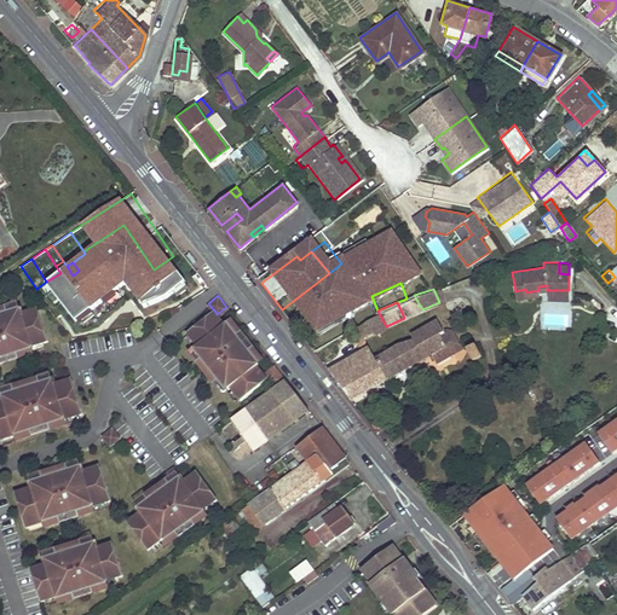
[(16,308),(0,313),(0,355),(15,349),(16,352),(32,346),(32,343),(44,340),(47,338),(38,306),(24,311),(21,312),(16,308)]
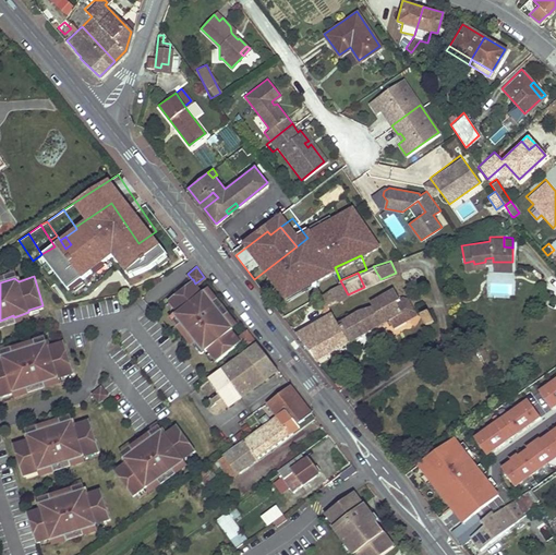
[(192,279),(168,298),(170,300),(176,306),(178,310),(176,312),(181,318),(180,320),(198,342),(200,341),(205,349),(207,348),(209,350),(215,358),(216,359),(240,340),(231,328),(232,327),(222,314),(221,315),(212,303),(213,302),(204,290),(202,291),(195,284),(193,279),(192,279)]
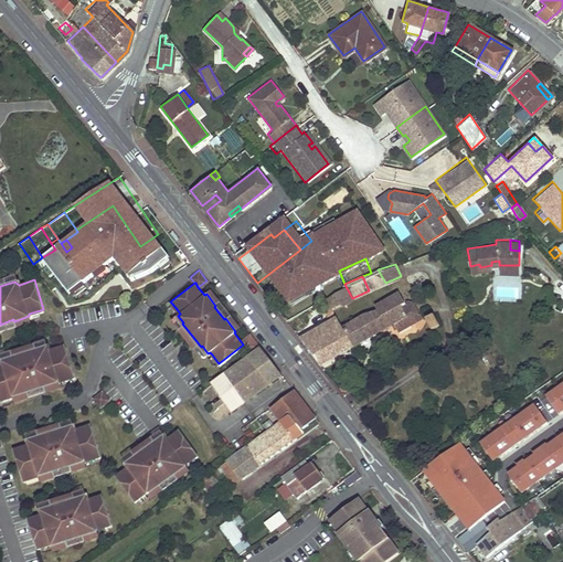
[(352,298),(344,284),(324,297),(331,310),(352,298)]
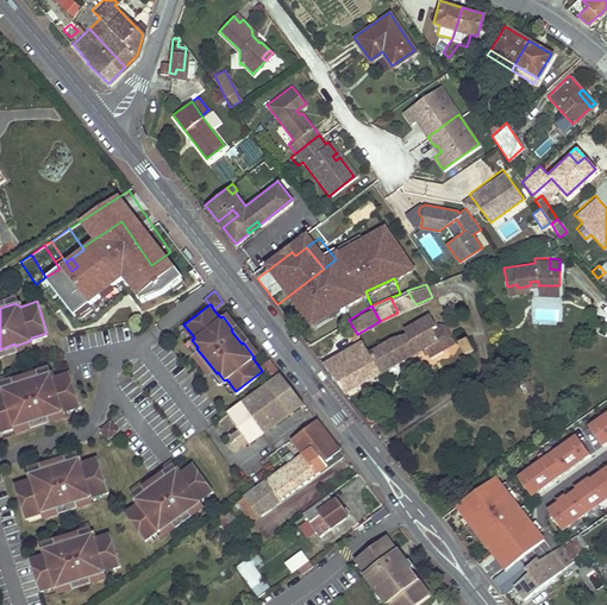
[(436,326),(429,313),(404,328),(406,334),(415,351),(423,346),(429,355),(454,341),(443,325),(439,323),(436,326)]
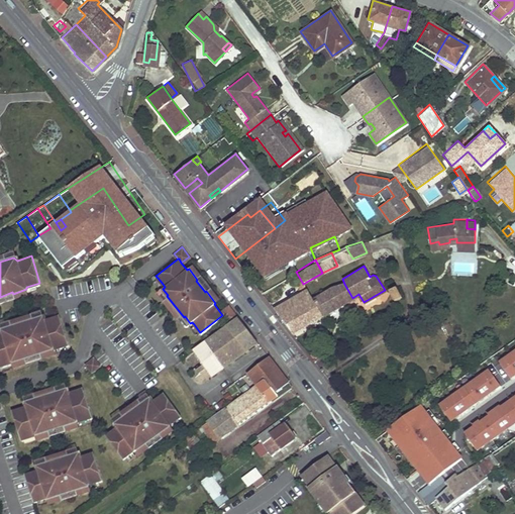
[(158,278),(153,281),(159,287),(163,284),(158,278)]
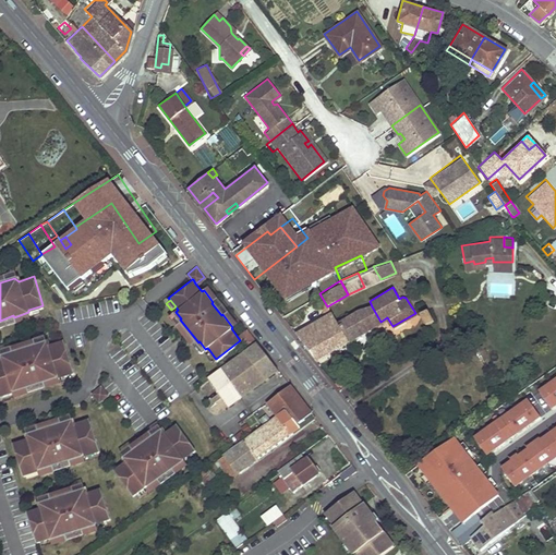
[(213,302),(212,303),(221,315),(222,314),(225,313),(215,301),(213,302)]
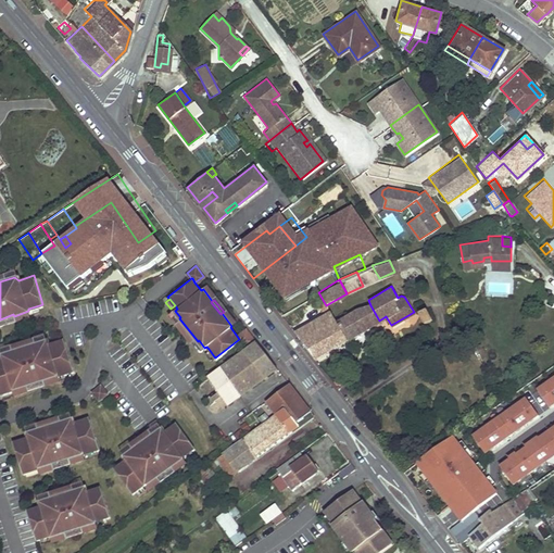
[(303,314),(296,304),(280,313),(288,323),(303,314)]
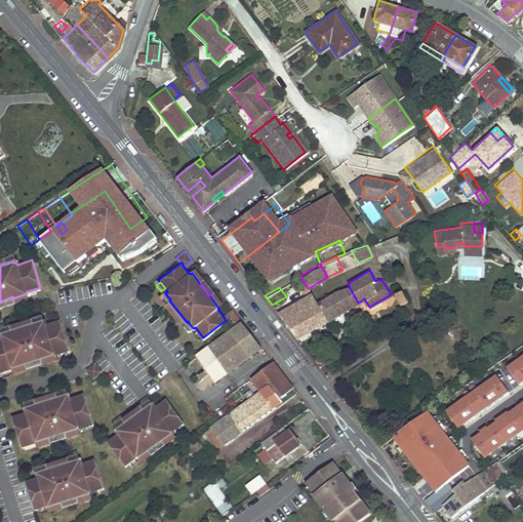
[(358,303),(350,288),(335,291),(317,303),(312,293),(278,313),(297,336),(358,303)]
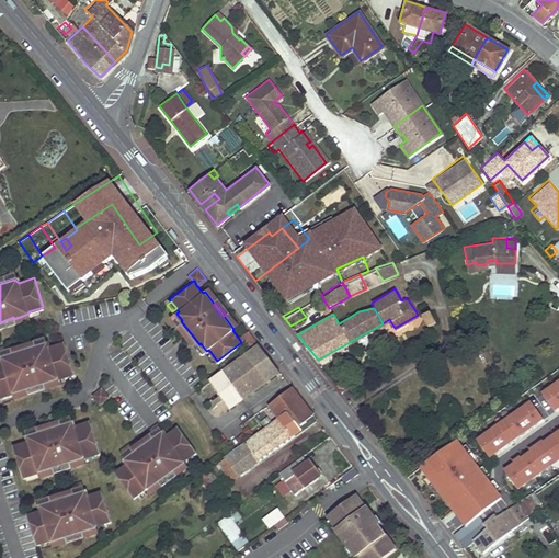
[(436,320),(430,311),(422,316),(428,326),(436,320)]
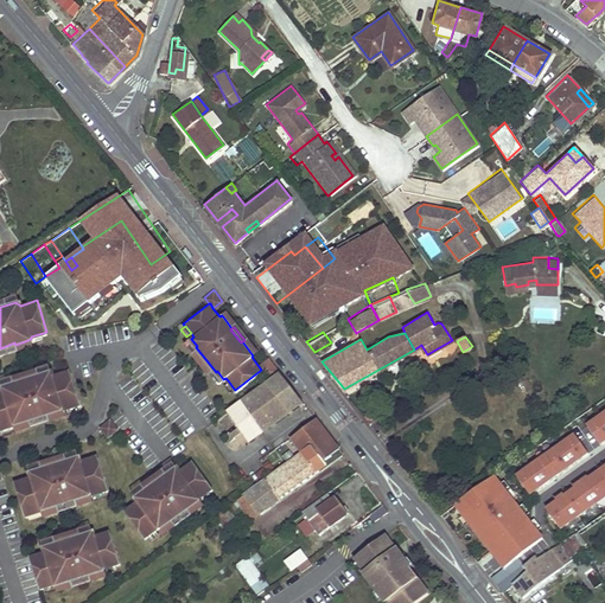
[(197,346),(191,339),(188,341),(193,350),(196,347),(197,346)]
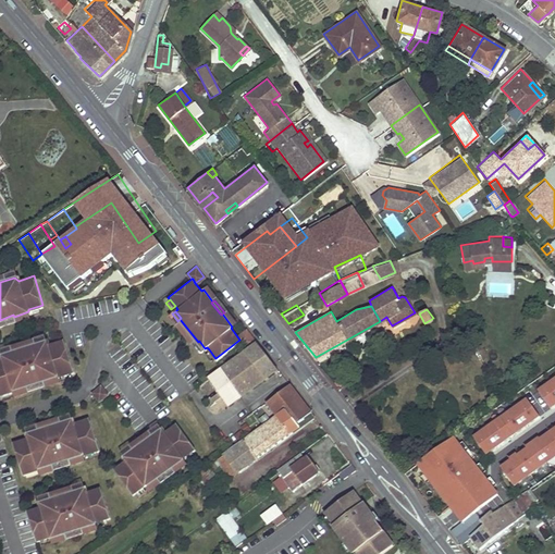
[(13,315),(0,320),(0,323),(14,319),(14,317),(13,315)]
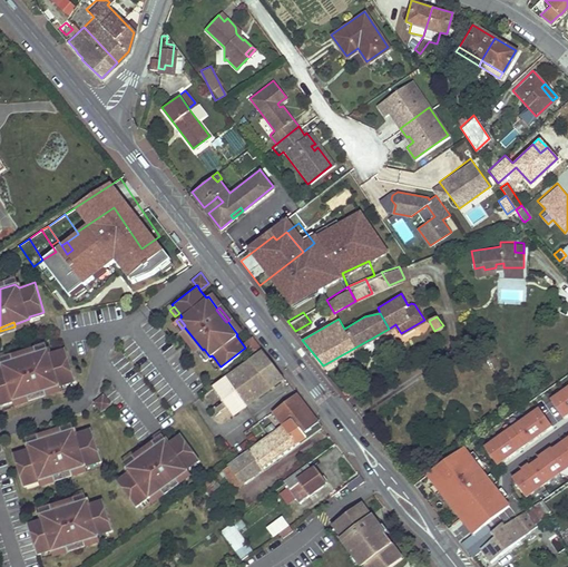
[(251,336),(242,343),(245,348),(252,355),(261,348),(251,336)]
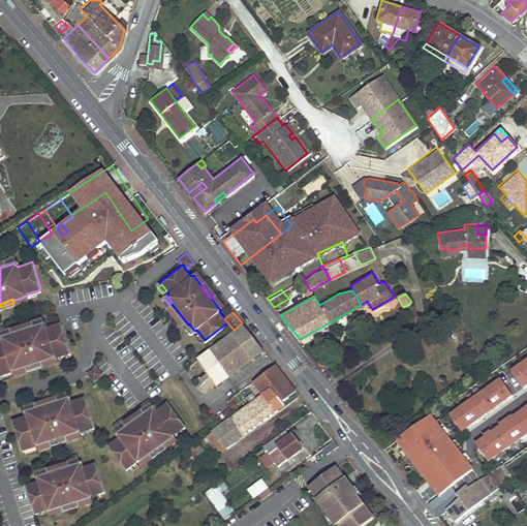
[(70,351),(61,322),(48,327),(45,328),(40,325),(6,336),(3,341),(1,341),(0,341),(0,374),(1,374),(12,370),(27,366),(26,364),(40,360),(40,361),(56,357),(66,352),(70,351)]
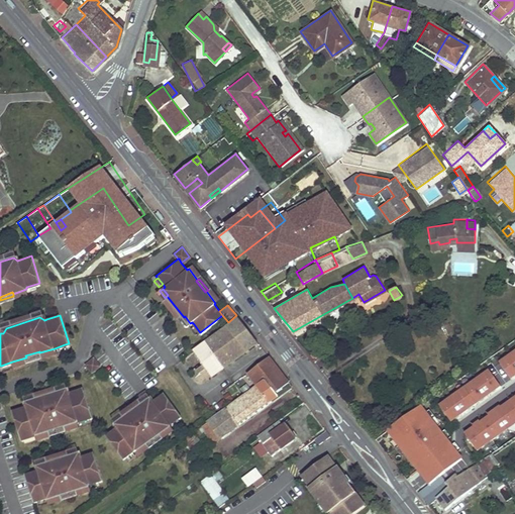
[(184,317),(182,319),(187,325),(190,323),(185,316),(184,317)]
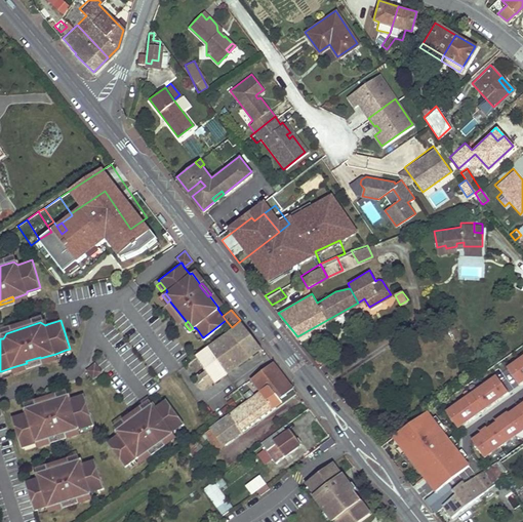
[(248,356),(260,348),(240,321),(229,330),(248,356)]
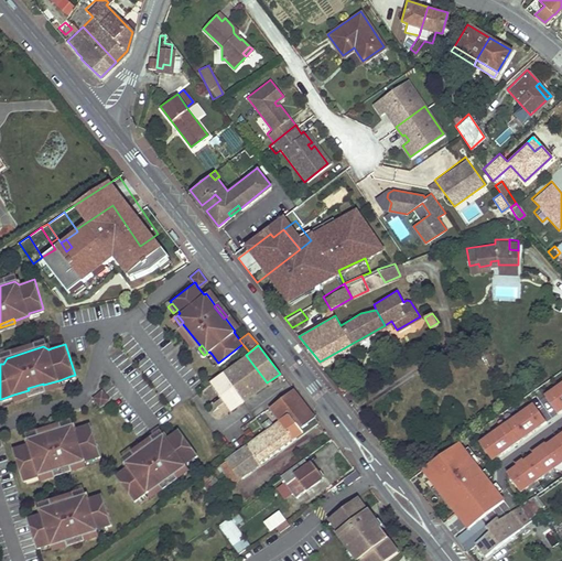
[(212,354),(207,357),(214,365),(217,362),(212,354)]
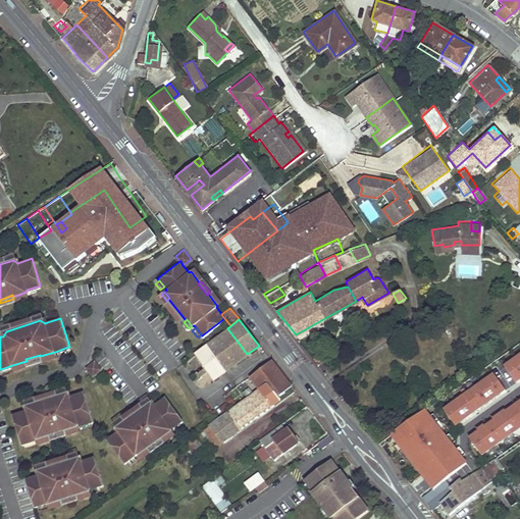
[(227,328),(204,345),(223,371),(247,354),(227,328)]
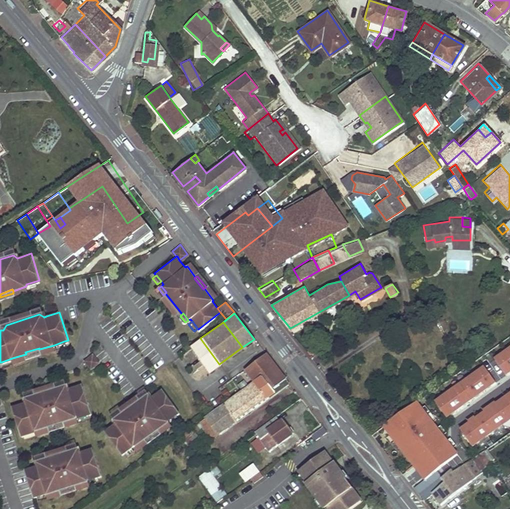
[(219,364),(200,338),(189,346),(207,373),(219,364)]
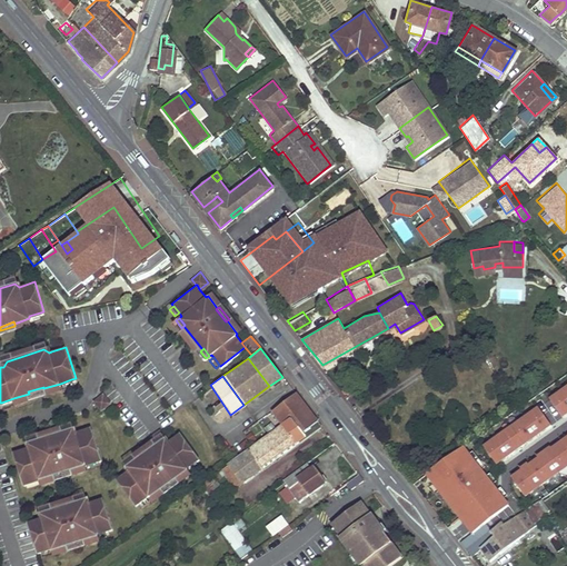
[(566,381),(547,397),(563,417),(566,413),(566,381)]
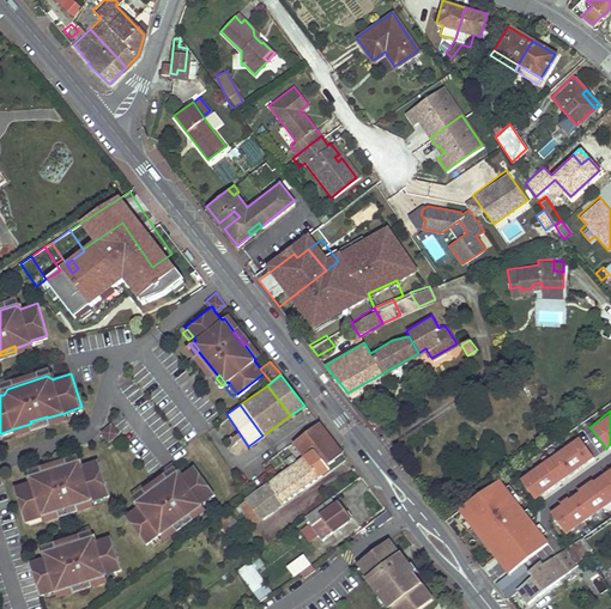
[(47,416),(30,421),(31,424),(32,426),(48,421),(47,418),(47,416)]
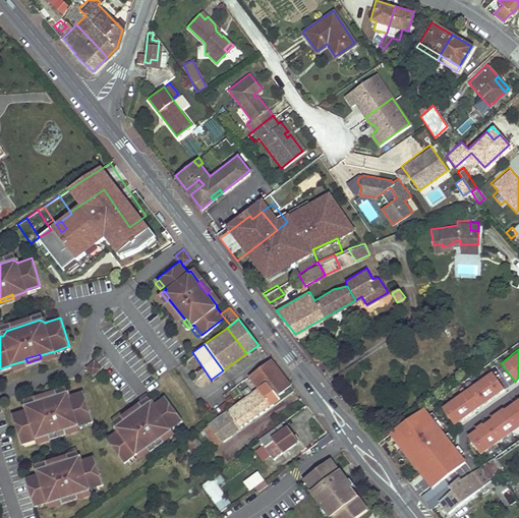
[(94,359),(87,365),(93,373),(100,367),(94,359)]
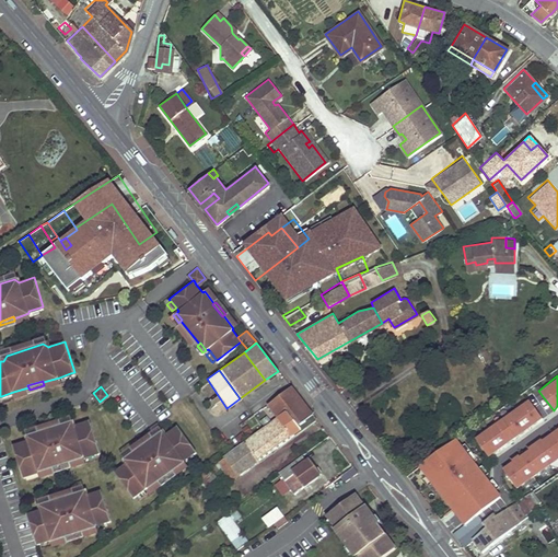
[(309,410),(291,389),(268,405),(275,415),(286,407),(297,419),(309,410)]
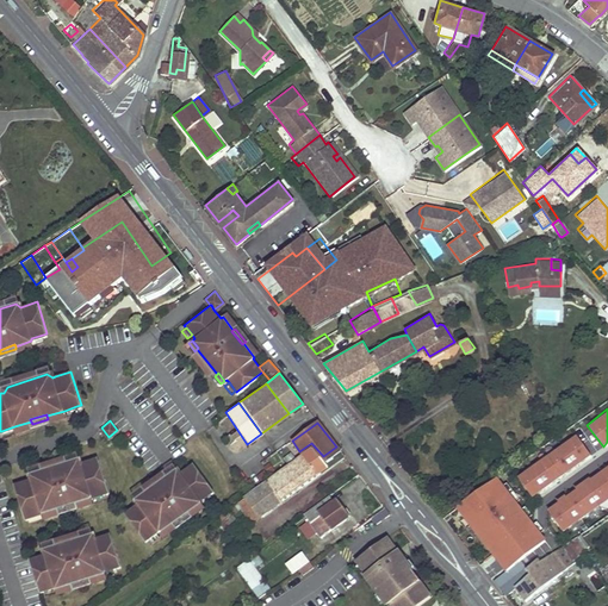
[(258,516),(342,454),(337,448),(321,460),(311,447),(260,485),(243,497),(258,516)]
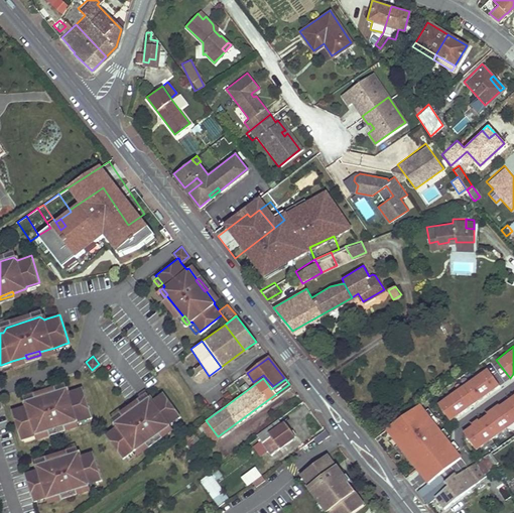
[(63,389),(29,400),(27,404),(24,405),(12,409),(21,438),(24,437),(35,433),(49,429),(49,427),(62,423),(63,424),(78,420),(89,417),(92,416),(83,387),(70,391),(68,392),(63,389)]
